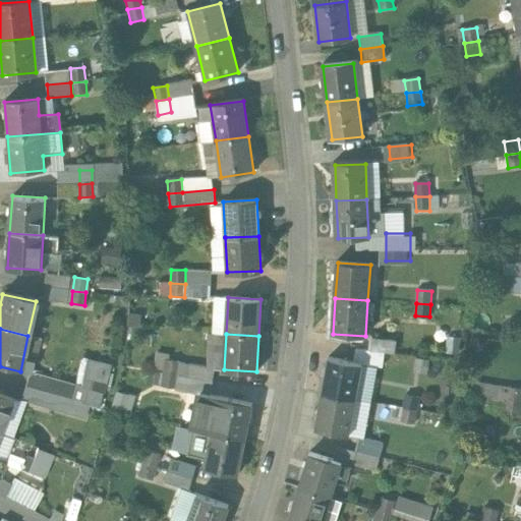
[(384,353),(356,349),(354,363),(362,364),(382,367),(384,353)]
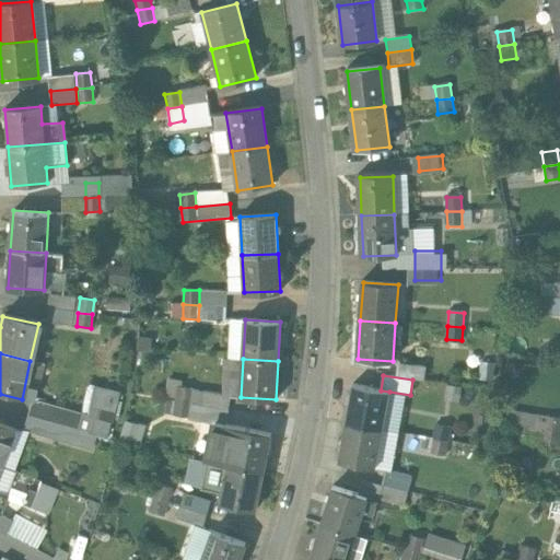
[(381,391),(354,385),(348,423),(382,429),(389,392),(381,391)]
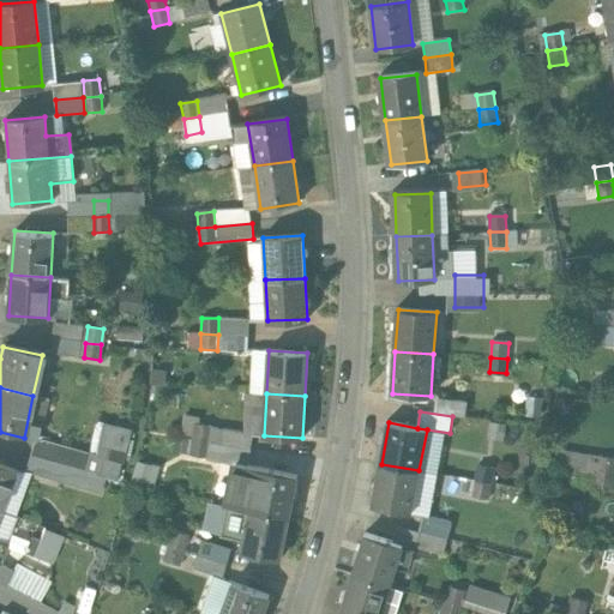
[(211,428),(196,426),(193,440),(209,443),(211,428)]
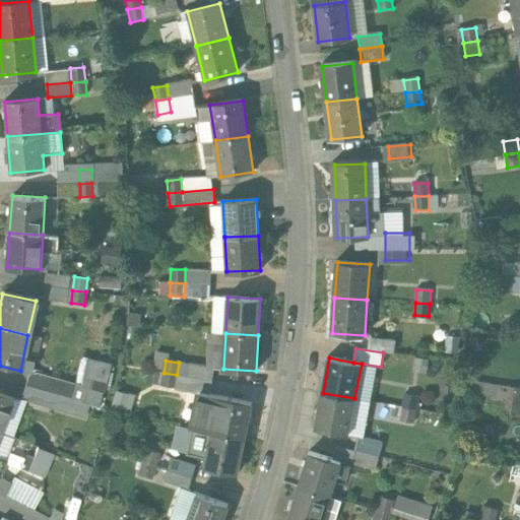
[(177,375),(164,373),(161,385),(175,388),(177,375)]
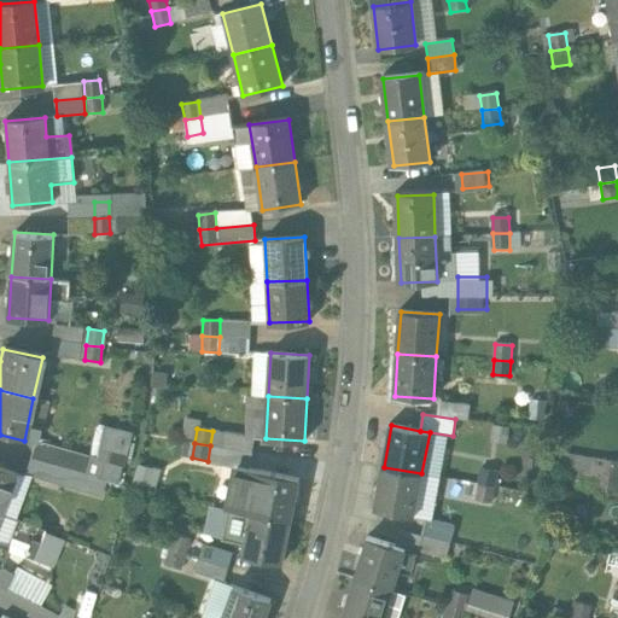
[(251,453),(226,448),(223,466),(249,471),(251,453)]
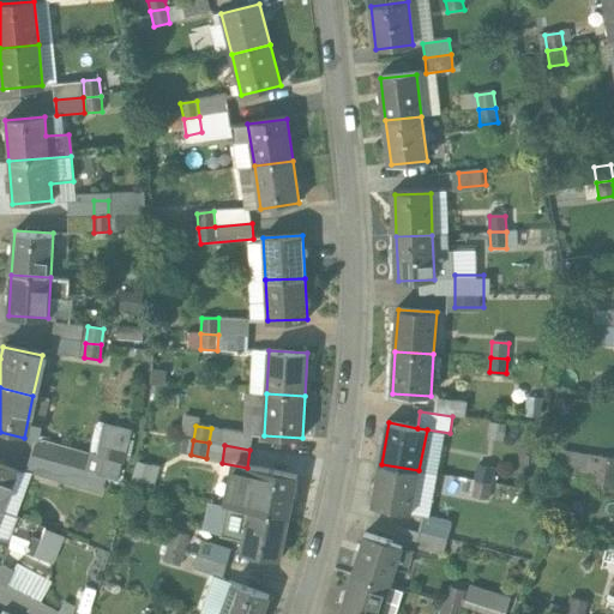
[(78,455),(62,451),(59,465),(74,470),(78,455)]
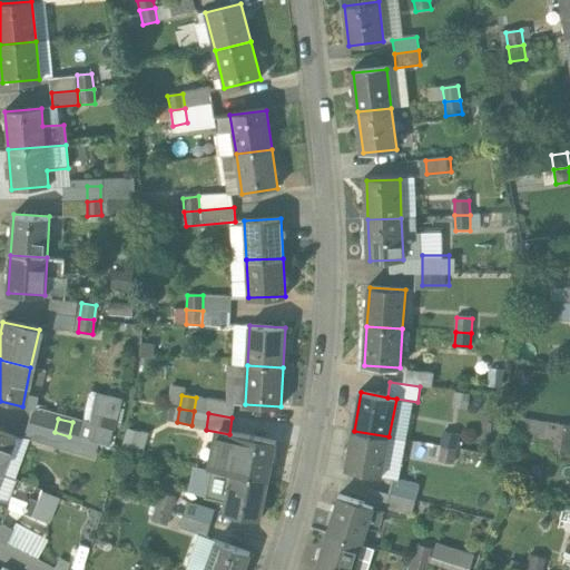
[(569,431),(569,425),(557,424),(554,439),(569,441),(569,431)]
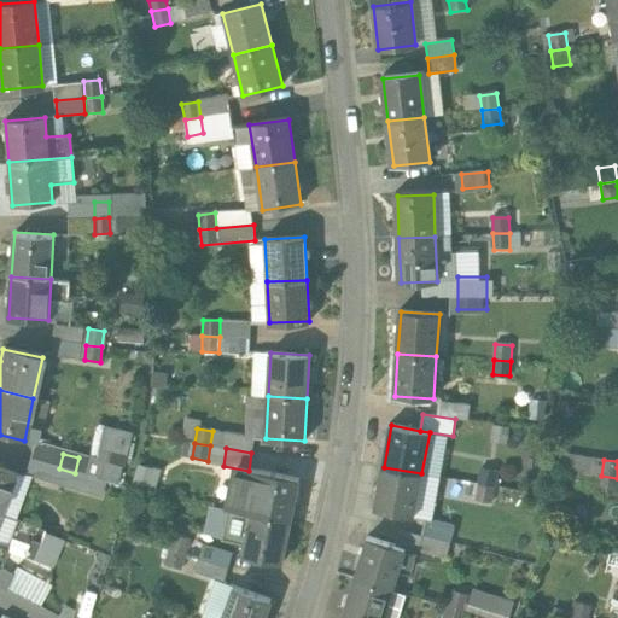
[(59,468),(30,461),(25,477),(70,489),(75,473),(59,468)]
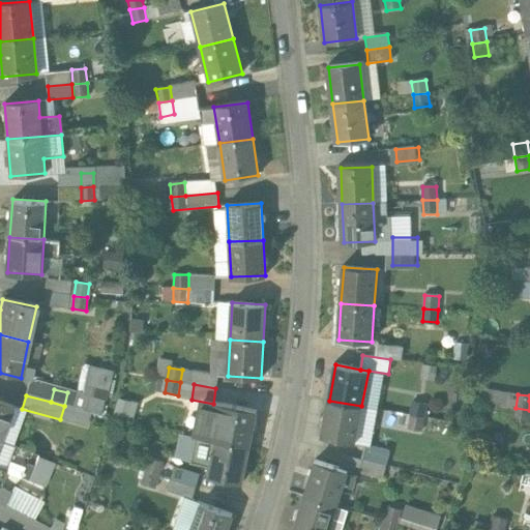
[(0,437),(12,406),(0,401),(0,437)]
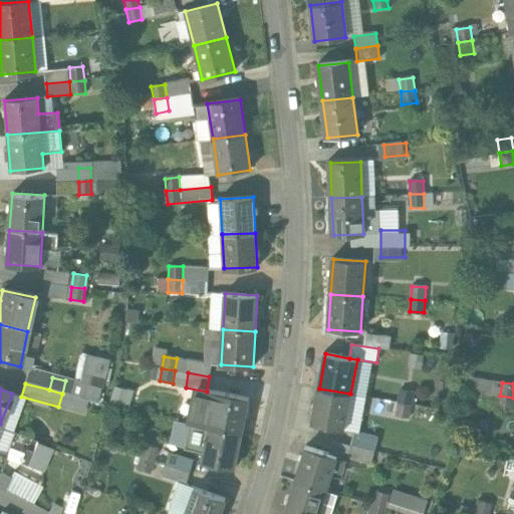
[(350,394),(319,389),(312,424),(343,429),(350,394)]
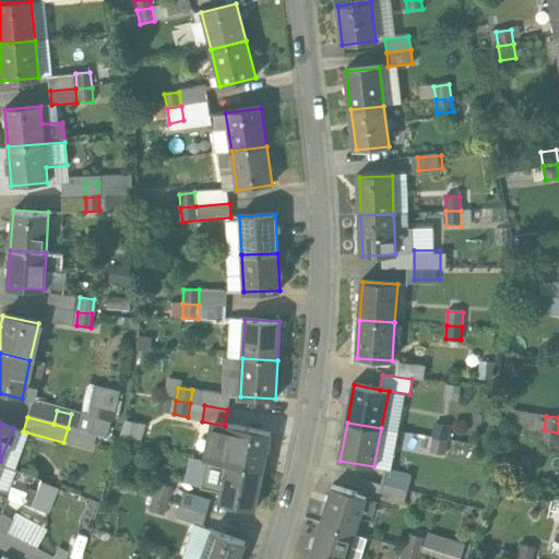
[(450,426),(435,424),(432,438),(447,440),(450,426)]
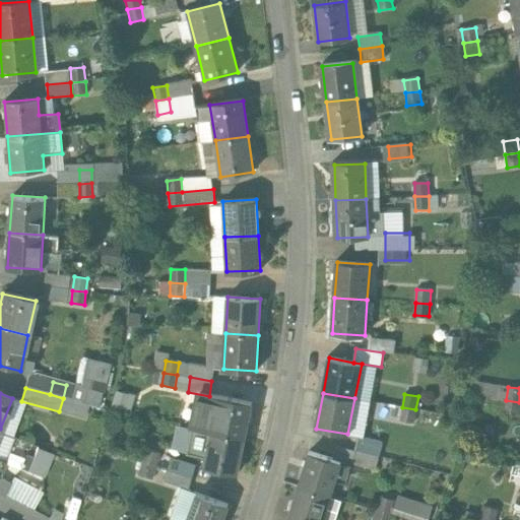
[(252,401),(219,395),(212,432),(245,439),(252,401)]
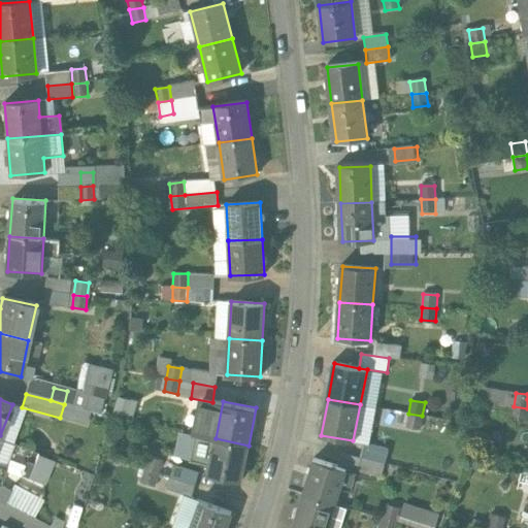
[(527,408),(514,406),(512,420),(525,422),(527,408)]
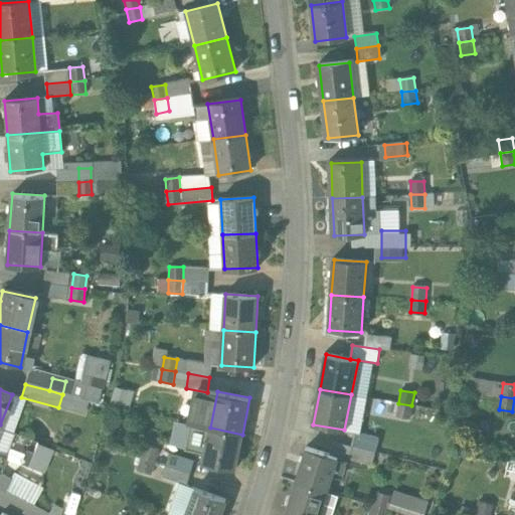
[(411,405),(398,403),(396,416),(409,419),(411,405)]
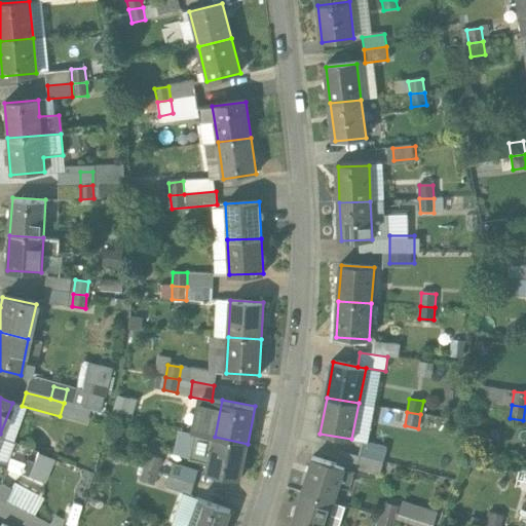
[(248,444),(215,437),(208,471),(240,478),(248,444)]
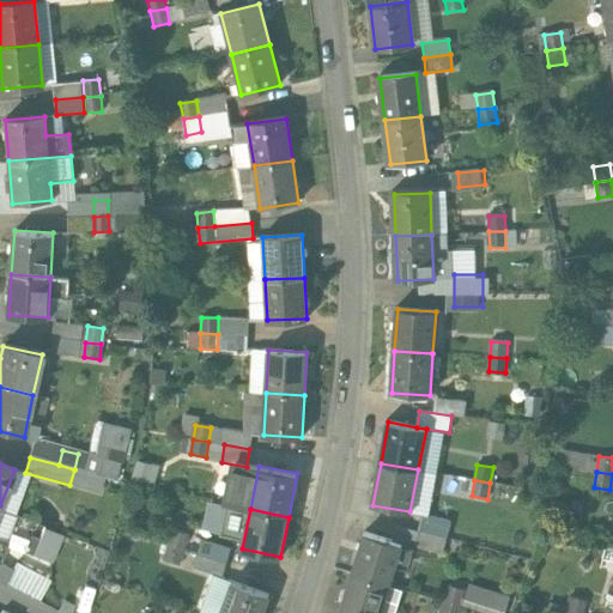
[(189,535),(173,530),(168,546),(184,551),(189,535)]
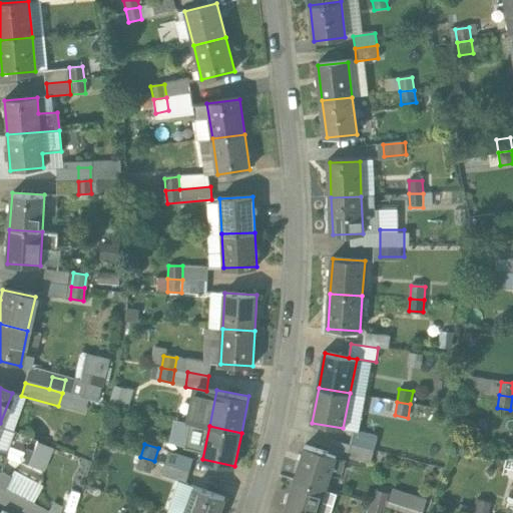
[(337,456),(306,446),(296,480),(326,489),(337,456)]
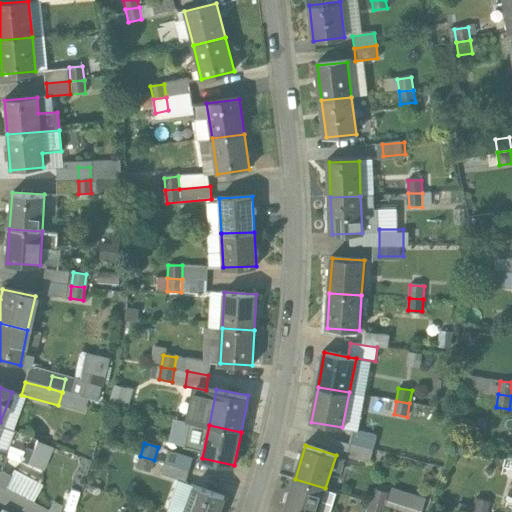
[(40,454),(27,449),(22,462),(34,467),(40,454)]
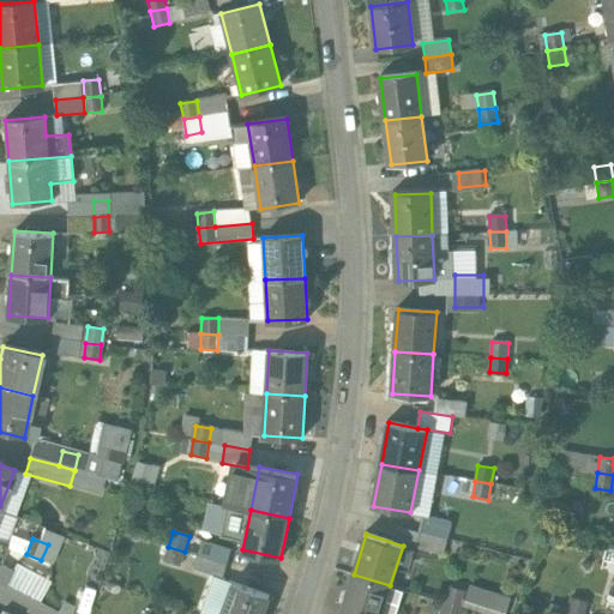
[(185,552),(168,547),(164,561),(180,566),(185,552)]
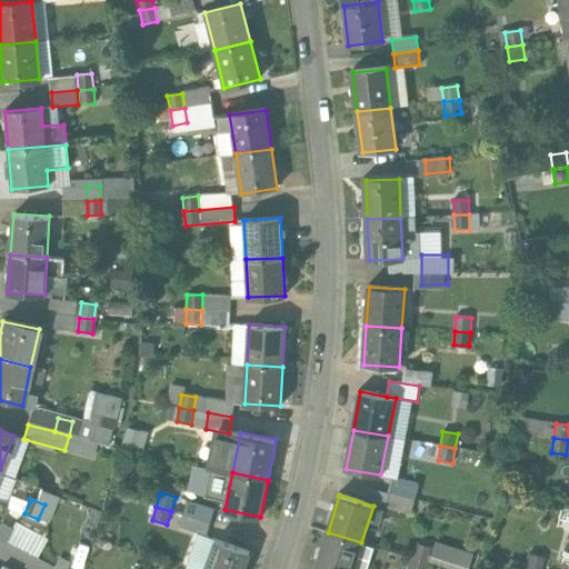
[(0,515),(0,536),(43,556),(51,538),(0,515)]
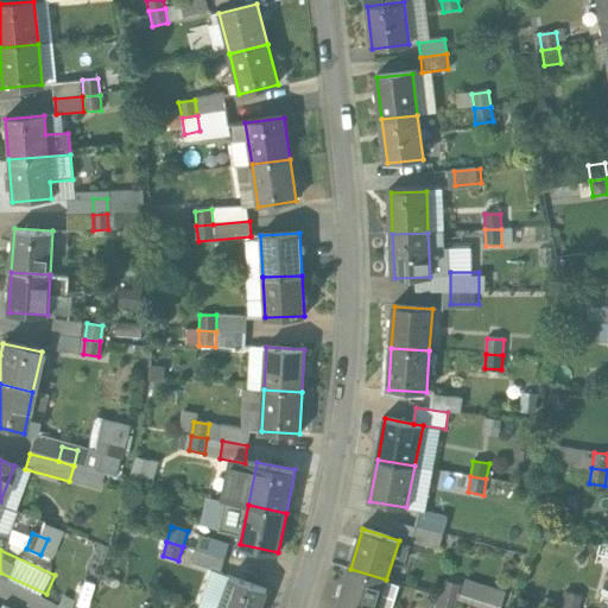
[(378,607),(386,580),(350,569),(339,607),(378,607)]
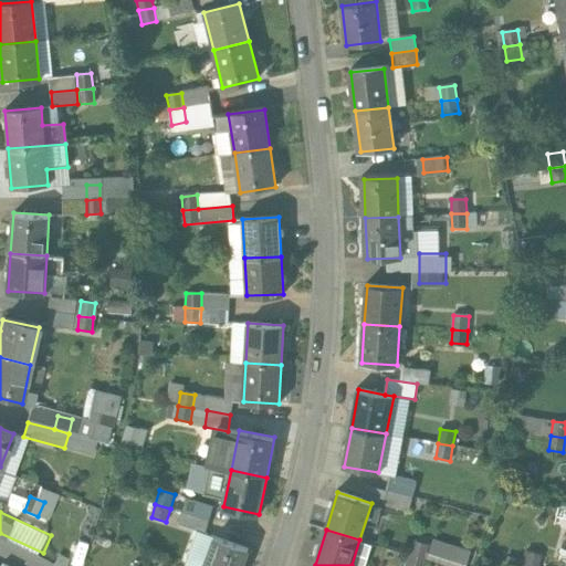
[(242,565),(249,549),(213,537),(203,565),(242,565)]
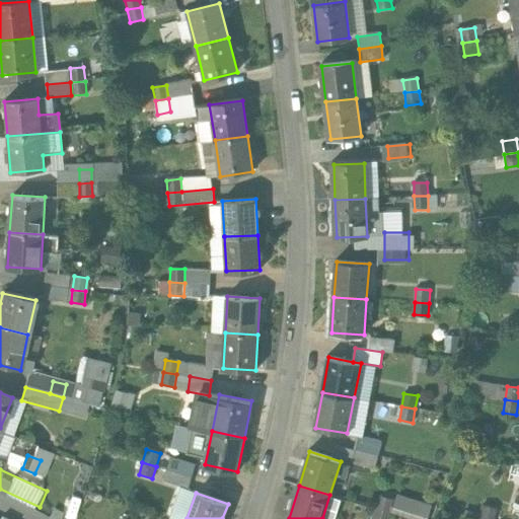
[(418,518),(431,518),(436,503),(401,493),(395,512),(418,518)]
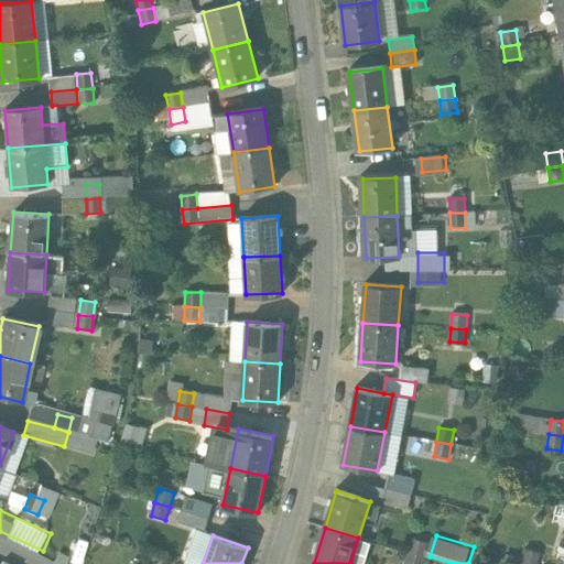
[(427,544),(413,540),(409,553),(423,557),(427,544)]
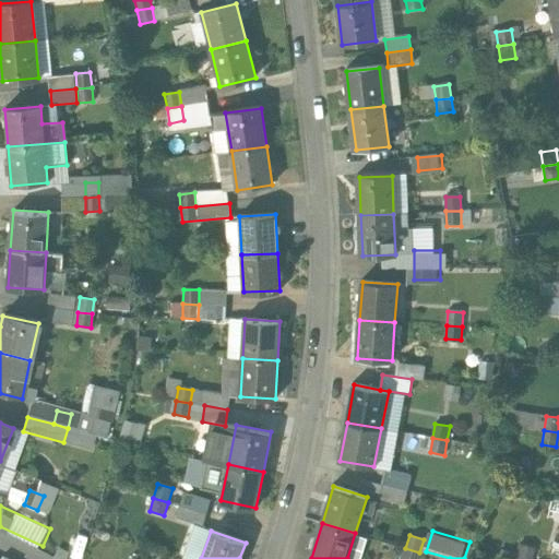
[(531,558),(534,549),(521,546),(516,558),(531,558)]
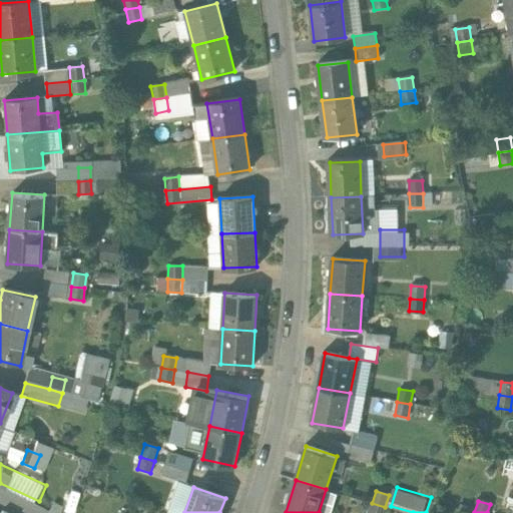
[(383,512),(385,507),(372,503),(369,512),(383,512)]
